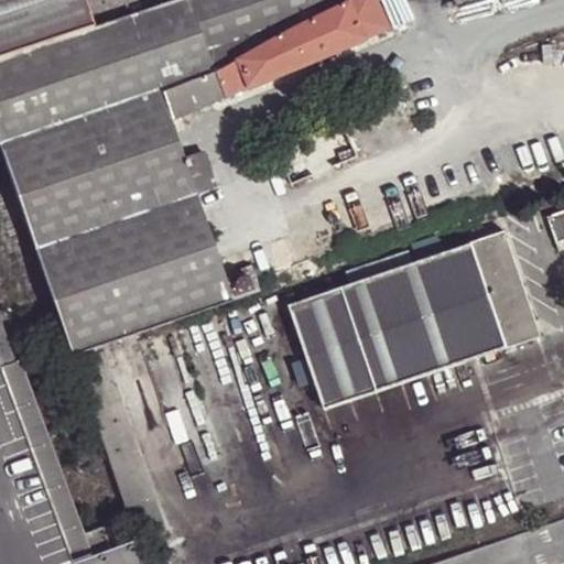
[(188,0),(165,0),(91,25),(0,55),(0,140),(4,154),(75,356),(259,291),(249,264),(224,273),(216,250),(198,198),(216,191),(205,156),(185,162),(176,134),(184,131),(180,117),(388,31),(373,0),(346,0),(214,71),(188,0)]
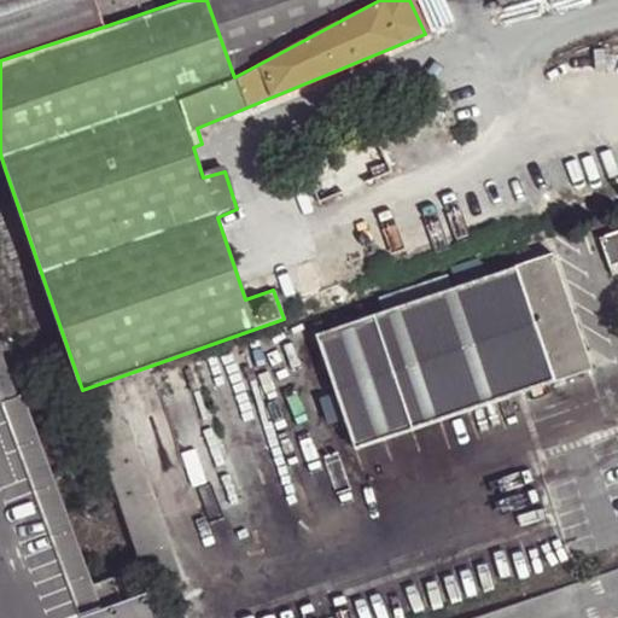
[(0,0),(0,60),(100,28),(91,0),(0,0)]
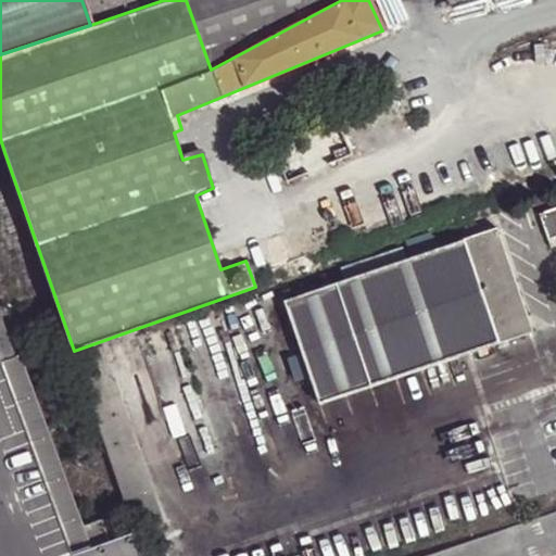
[(341,0),(186,0),(211,70),(341,0)]
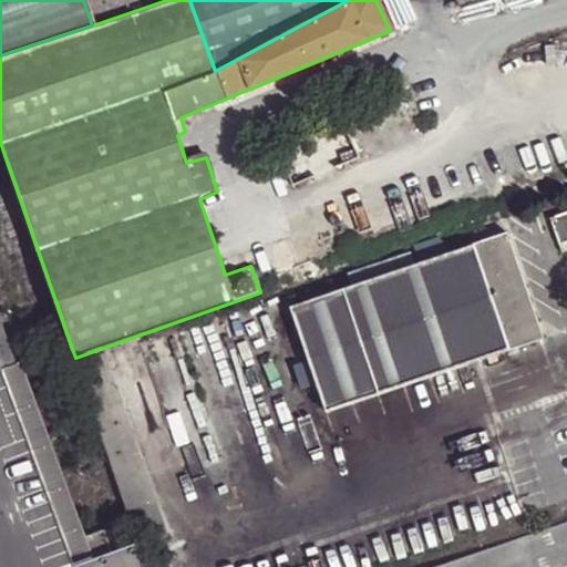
[(337,168),(329,151),(318,155),(326,173),(337,168)]
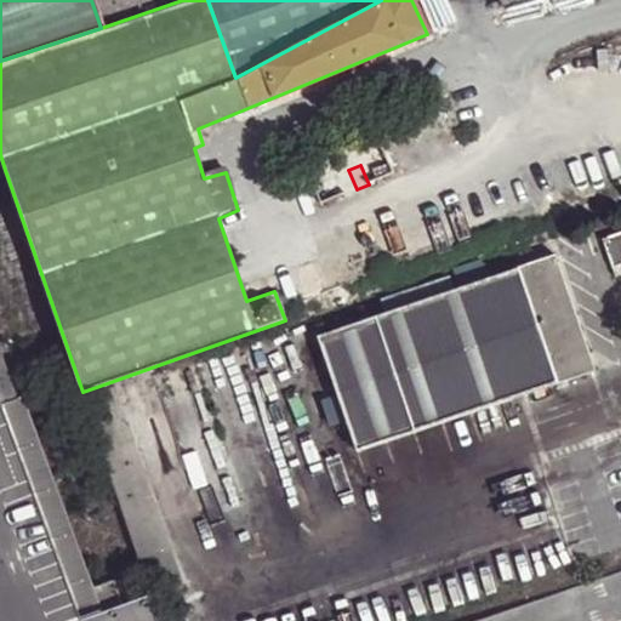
[(218,218),(238,275),(258,267),(238,210),(218,218)]
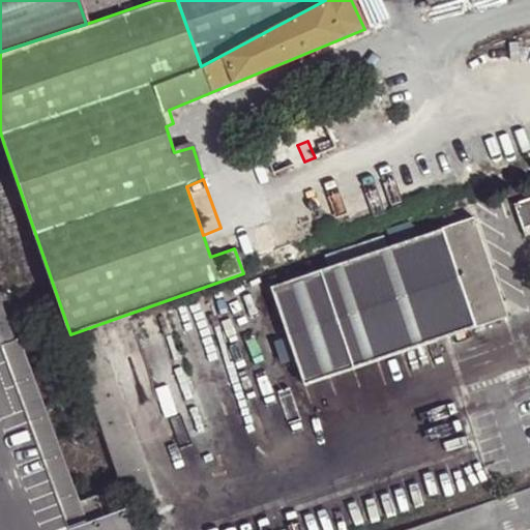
[(529,226),(529,198),(512,205),(521,230),(529,226)]
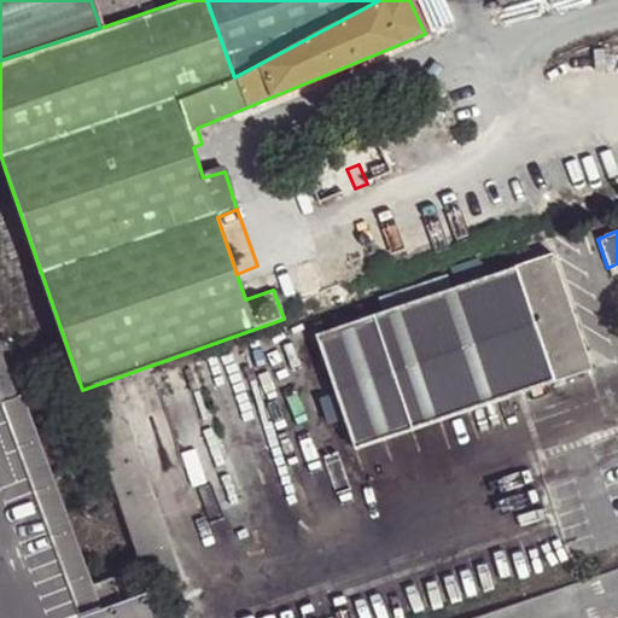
[(313,334),(351,449),(590,369),(551,254),(313,334)]
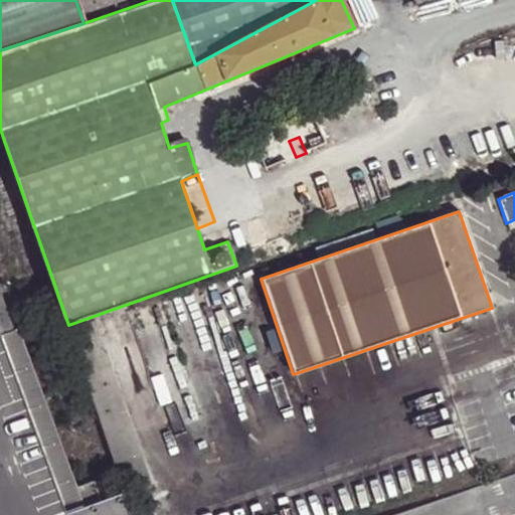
[(509,232),(514,230),(514,219),(506,223),(509,232)]
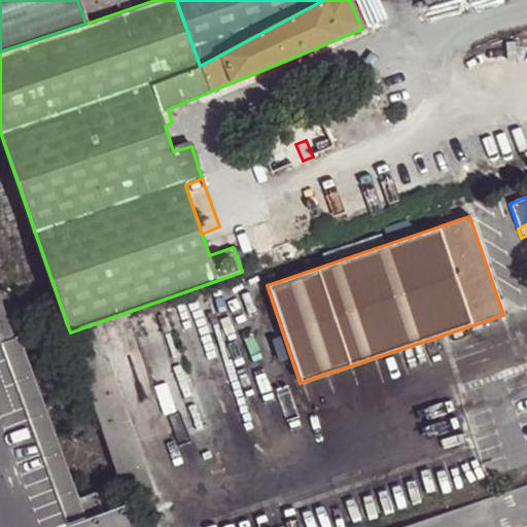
[(0,341),(67,526),(71,526),(85,522),(0,282),(0,341)]
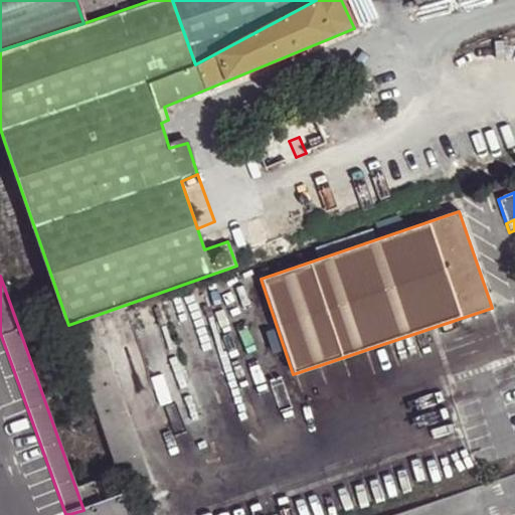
[(69,329),(125,494),(153,485),(97,320),(69,329)]
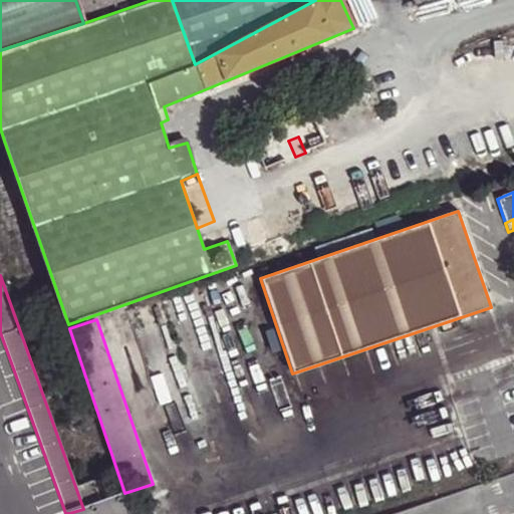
[(0,513),(65,513),(0,332),(0,513)]
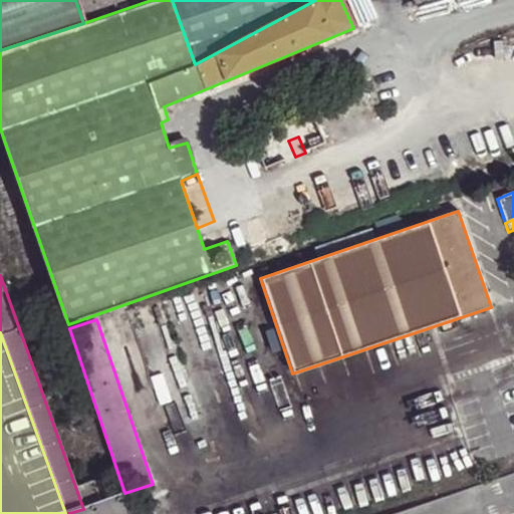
[(132,513),(124,493),(83,509),(69,513),(132,513)]
